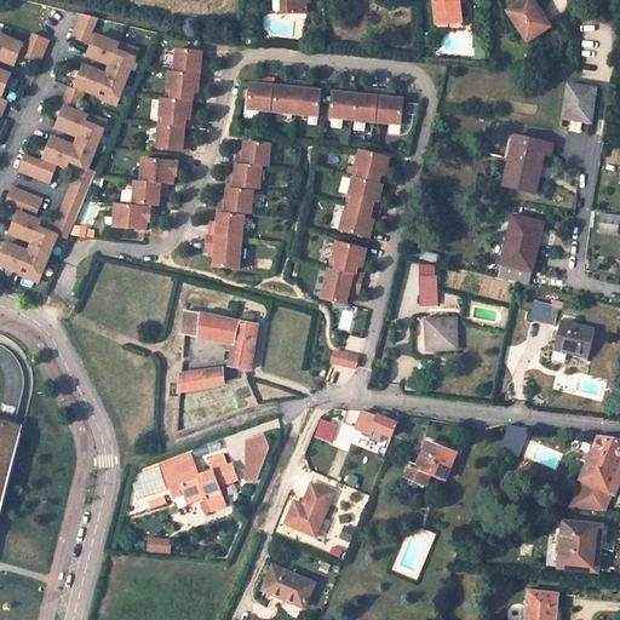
[(280,0),(281,15),(305,13),(304,0),(280,0)]
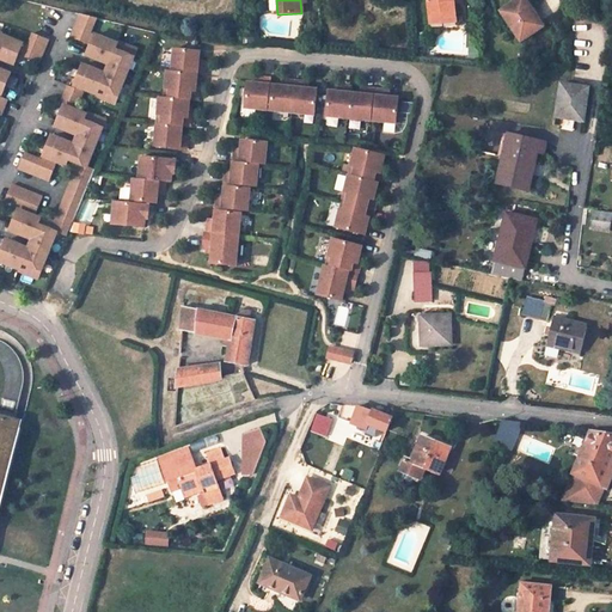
[(427,0),(429,18),(446,17),(457,16),(456,2),(454,0),(427,0)]
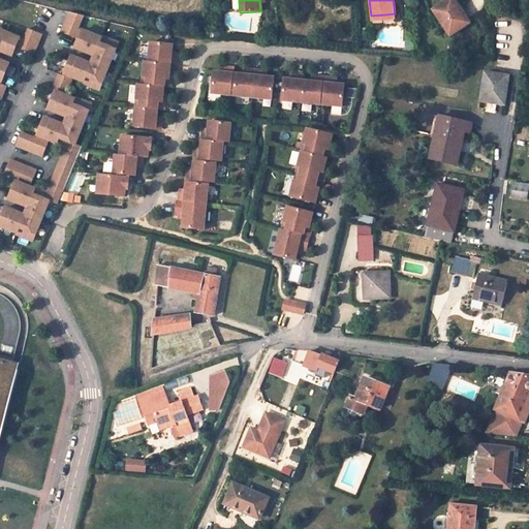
[(455,0),(446,0),(433,9),(450,36),(468,25),(457,7),(459,6),(455,0)]
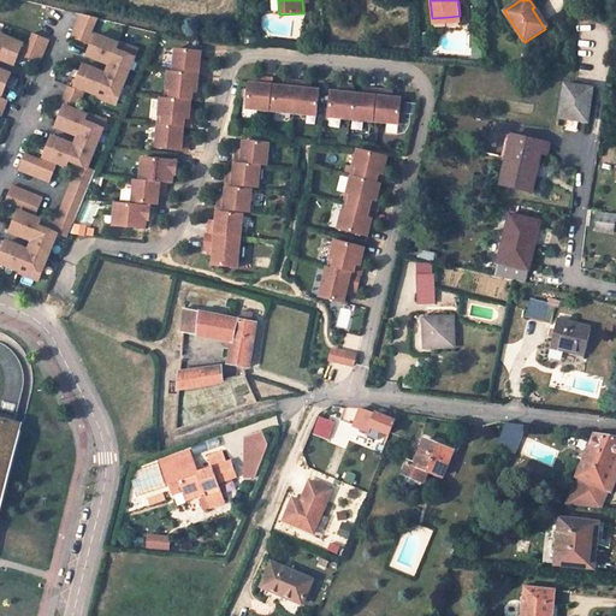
[(545,29),(550,25),(537,5),(534,7),(532,9),(545,29)]
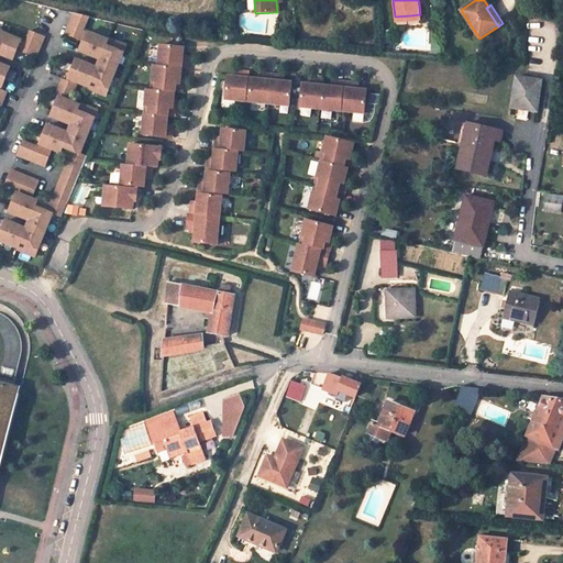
[(83,40),(92,17),(78,12),(69,34),(83,40)]
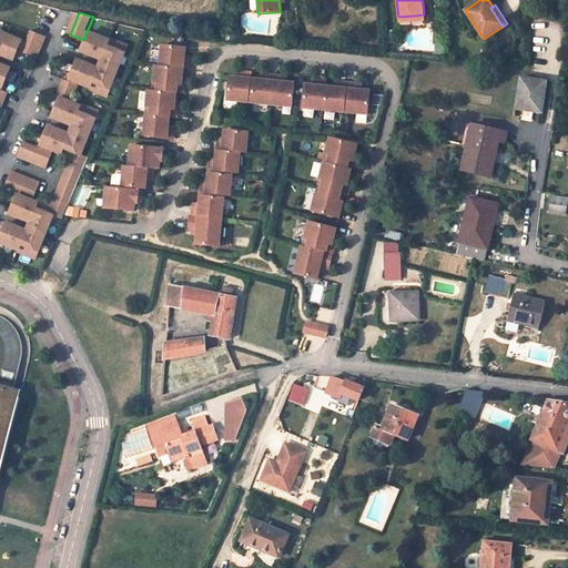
[(0,84),(6,87),(13,68),(0,62),(0,48),(6,51),(4,53),(17,59),(24,40),(4,32),(4,30),(0,28),(0,84)]
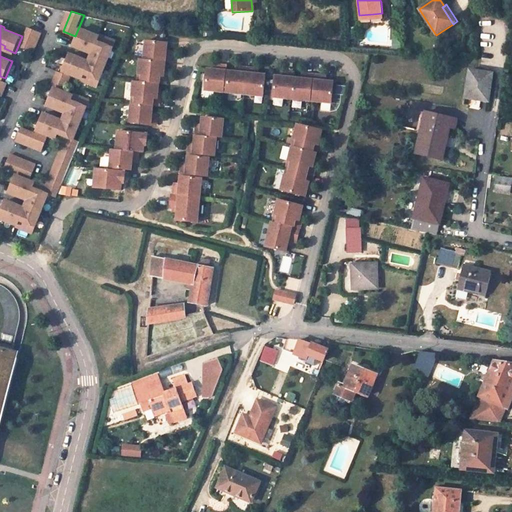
[(23,47),(36,52),(44,33),(31,28),(23,47)]
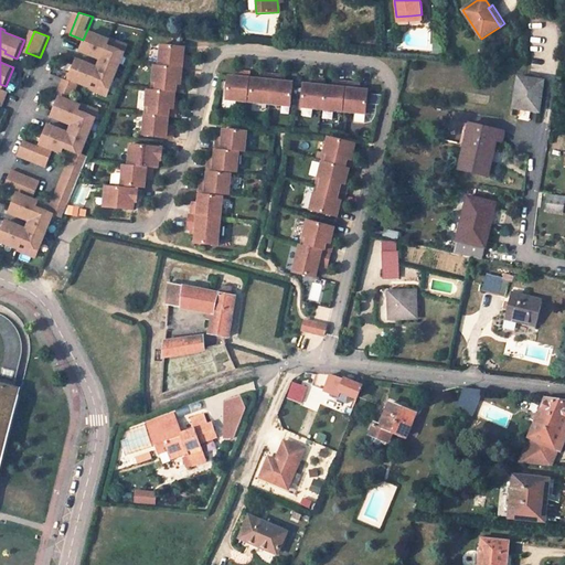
[(112,41),(92,33),(84,51),(96,56),(98,54),(106,56),(99,72),(92,68),(93,65),(81,61),(73,78),(93,87),(93,89),(109,96),(130,46),(113,40),(112,41)]
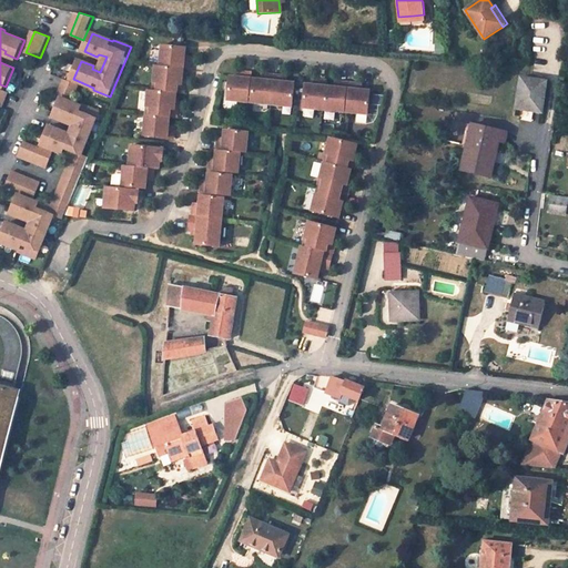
[(144,135),(173,139),(174,130),(169,129),(169,125),(170,118),(176,118),(178,109),(174,109),(175,100),(176,93),(183,93),(184,84),(182,84),(183,75),(183,68),(190,69),(190,60),(184,59),(184,56),(185,48),(162,46),(160,66),(155,66),(154,82),(159,82),(158,91),(153,90),(149,90),(146,107),(151,107),(150,115),(146,114),(144,135)]
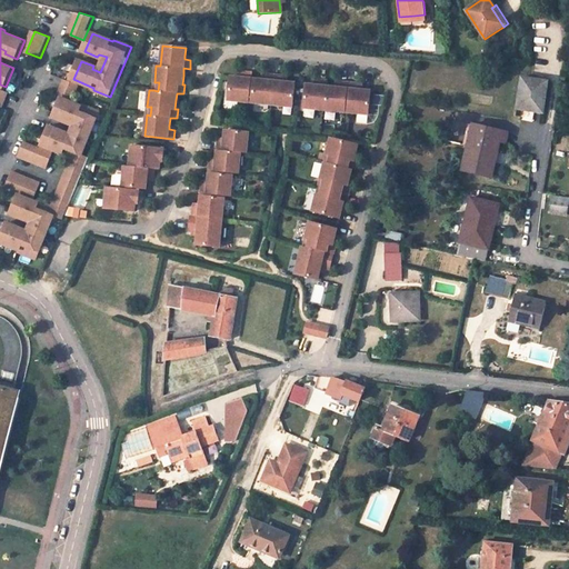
[(251,79),(252,73),(242,72),(242,78),(239,78),(230,77),(228,100),(249,102),(251,79)]
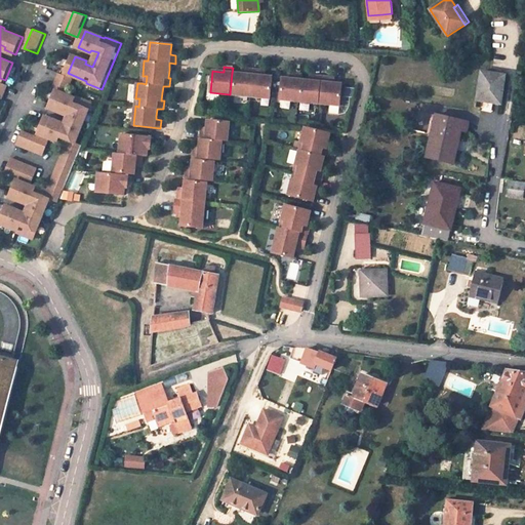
[(251,96),(254,70),(246,69),(245,74),(242,74),(234,73),(232,94),(251,96)]
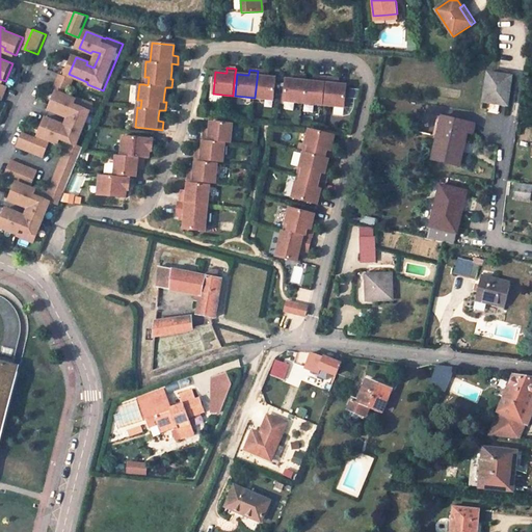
[(273,100),(276,78),(268,77),(265,77),(266,72),(258,71),(255,98),(273,100)]
